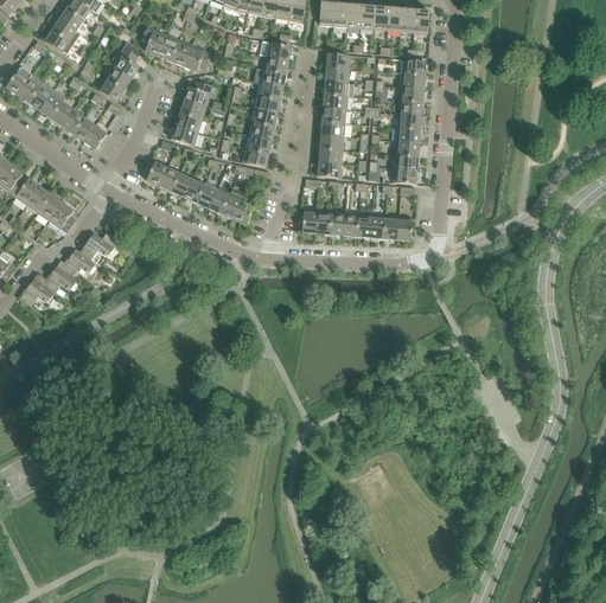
[(0,8),(7,15),(17,5),(11,0),(0,0),(0,8)]
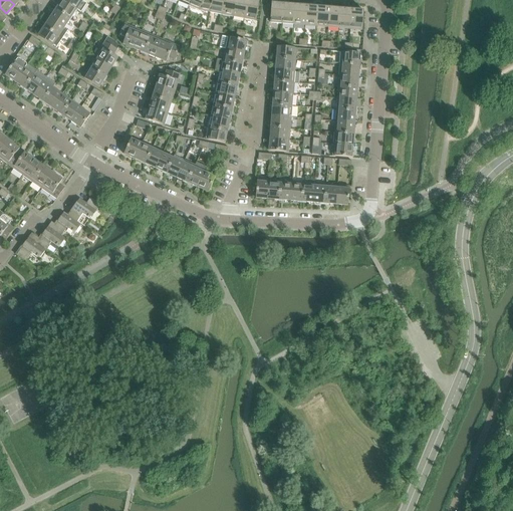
[(76,7),(66,0),(59,0),(55,6),(70,16),(76,7)]
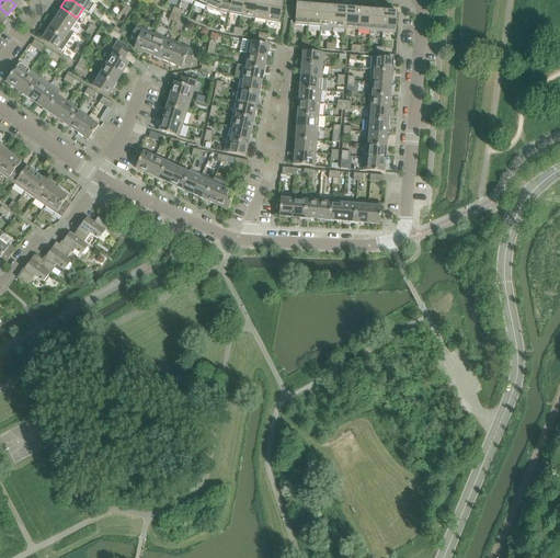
[(72,0),(83,8),(88,11),(94,1),(93,0),(72,0)]
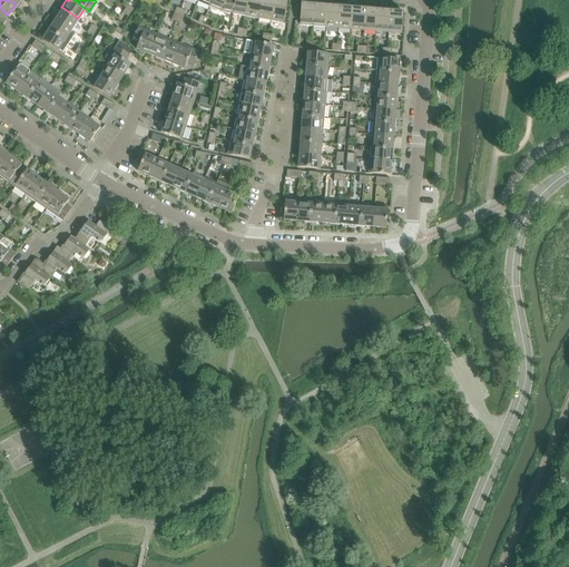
[(209,0),(208,3),(221,8),(232,10),(234,0),(209,0)]
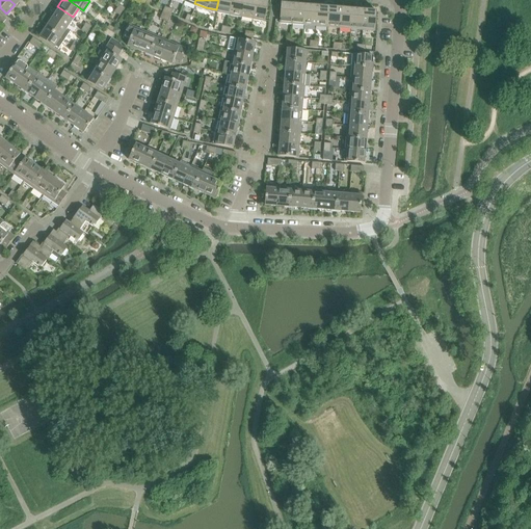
[(229,12),(231,0),(218,0),(216,9),(229,12)]
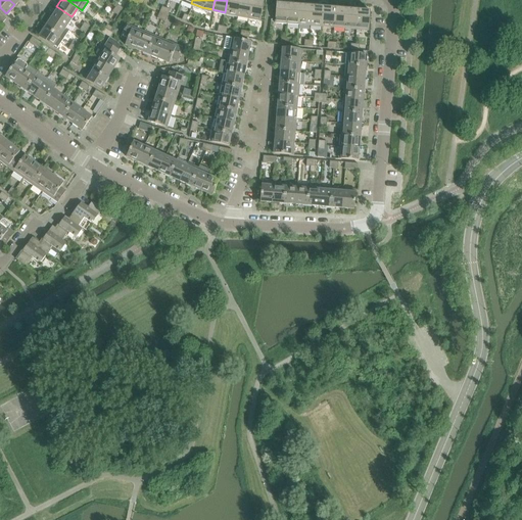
[(236,14),(238,0),(227,0),(225,12),(236,14)]
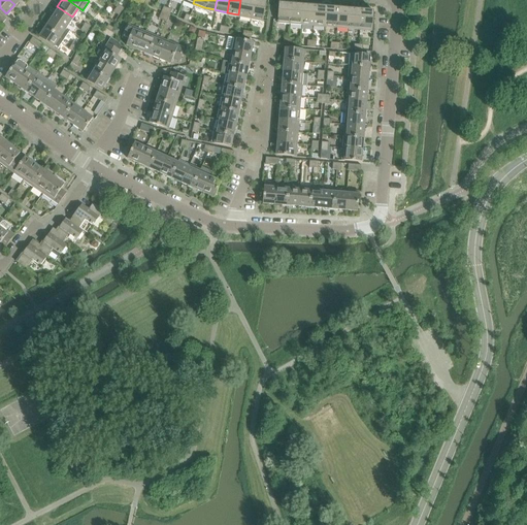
[(250,17),(253,0),(240,0),(238,14),(250,17)]
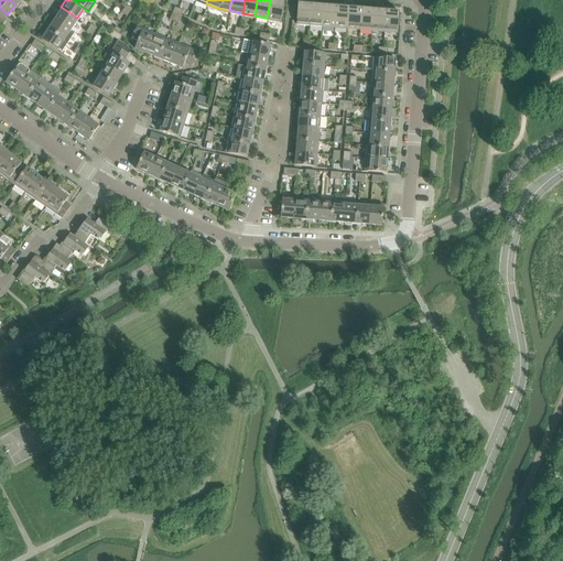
[(270,0),(267,18),(280,20),(284,0),(270,0)]
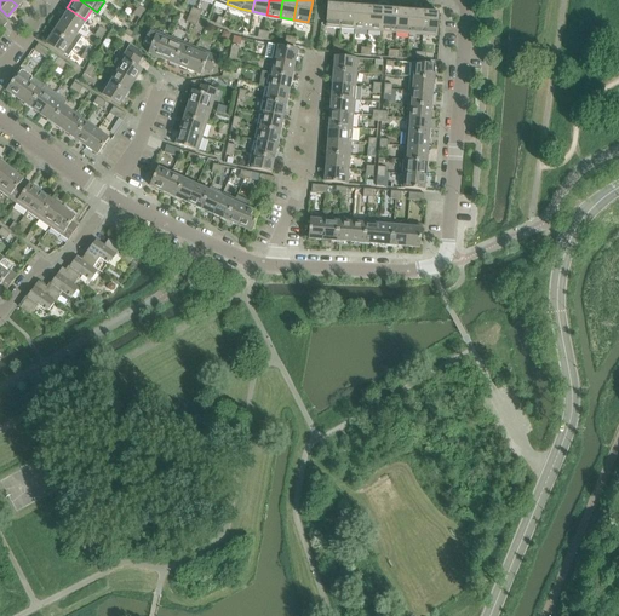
[(339,24),(340,0),(334,0),(334,1),(327,0),(325,23),(339,24)]
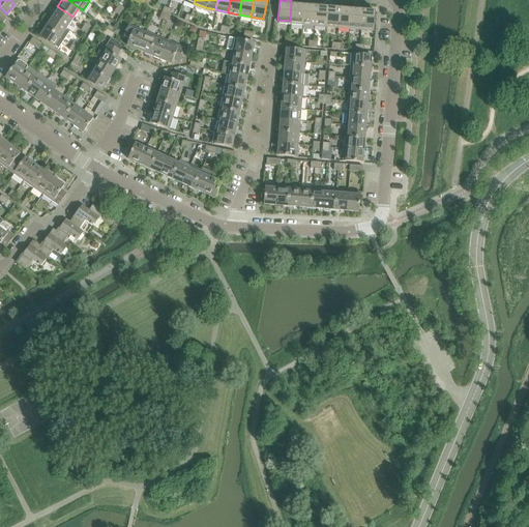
[(291,0),(290,21),(301,22),(303,2),(297,2),(297,0),(291,0)]
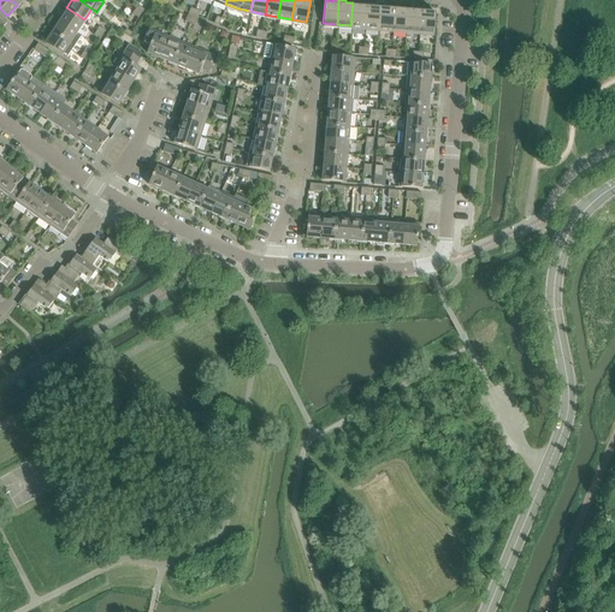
[(353,3),(350,25),(365,27),(366,0),(360,0),(360,4),(353,3)]
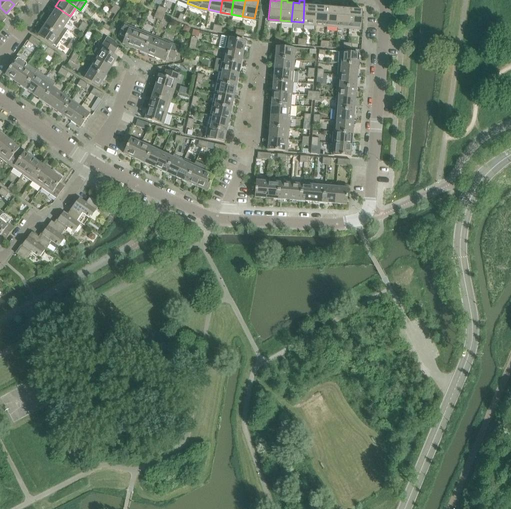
[(304,0),(303,22),(314,23),(316,4),(309,4),(310,1),(304,0)]
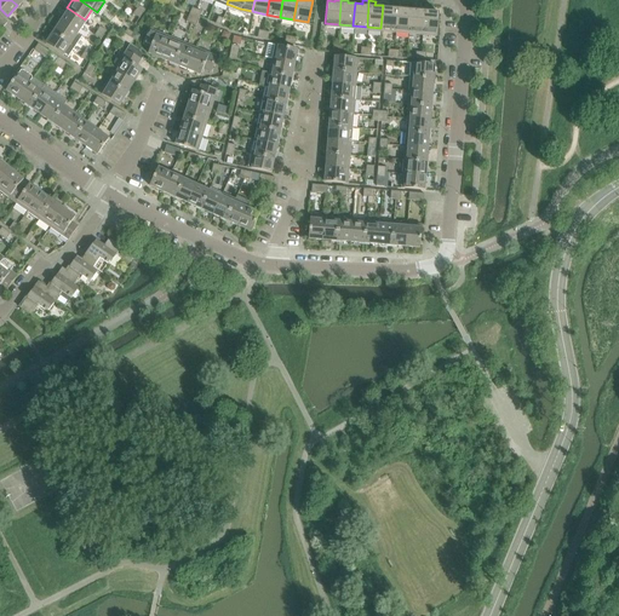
[(383,5),(380,28),(395,29),(396,3),(390,3),(390,6),(383,5)]
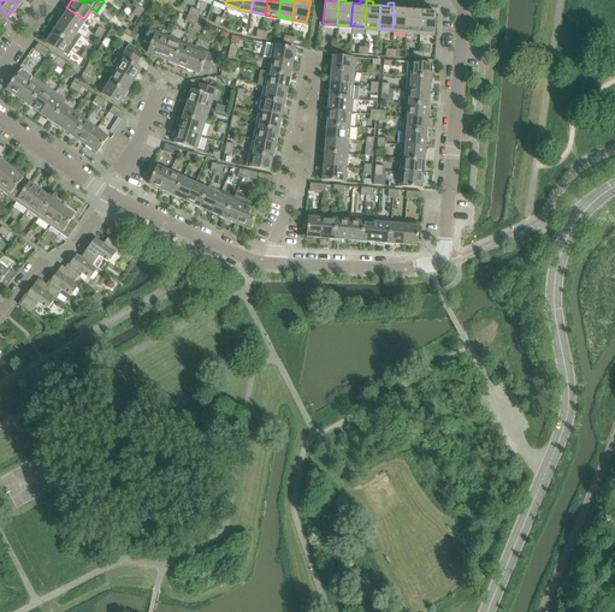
[(394,3),(392,29),(406,30),(408,7),(400,6),(400,4),(394,3)]
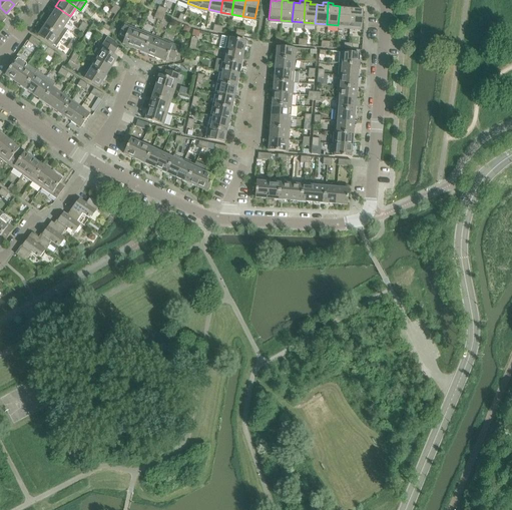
[(340,6),(338,25),(350,26),(351,4),(346,4),(345,6),(340,6)]
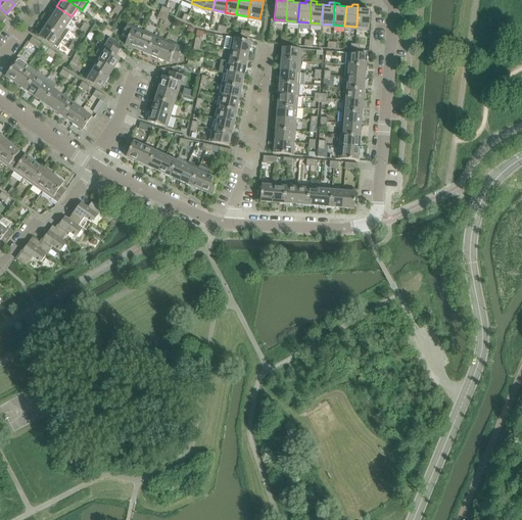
[(363,7),(363,5),(358,4),(357,27),(368,28),(370,8),(363,7)]
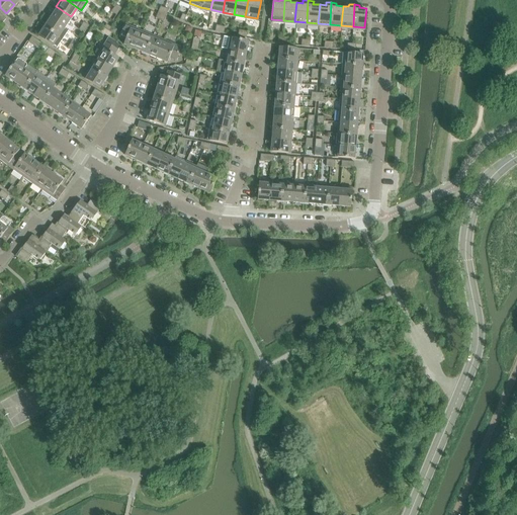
[(50,15),(64,25),(71,16),(56,6),(50,15)]
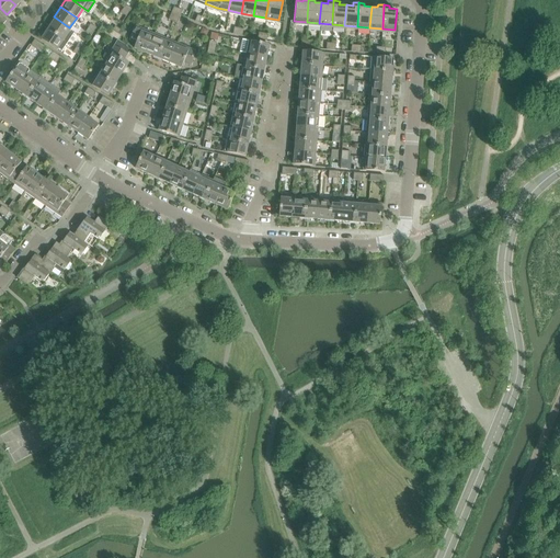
[(69,27),(54,16),(47,26),(67,40),(73,30),(69,27)]
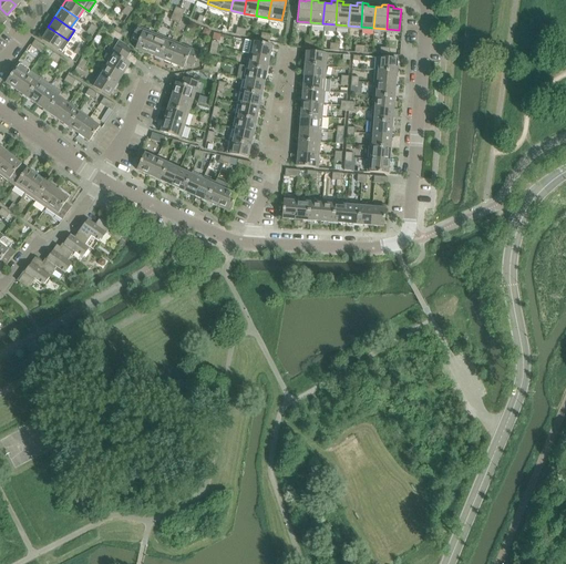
[(146,51),(155,31),(136,23),(130,38),(136,41),(134,47),(146,51)]
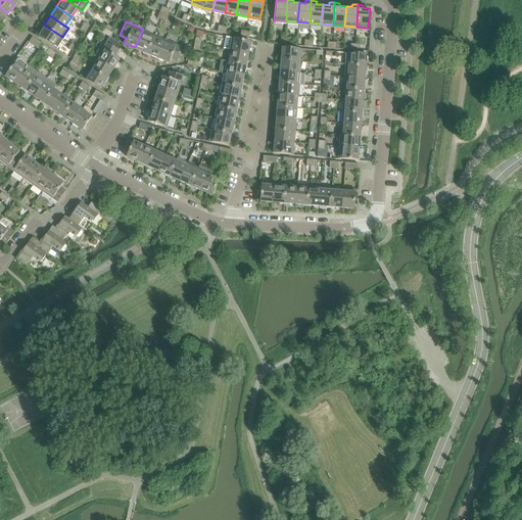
[(38,35),(52,44),(55,47),(62,37),(44,25),(38,35)]
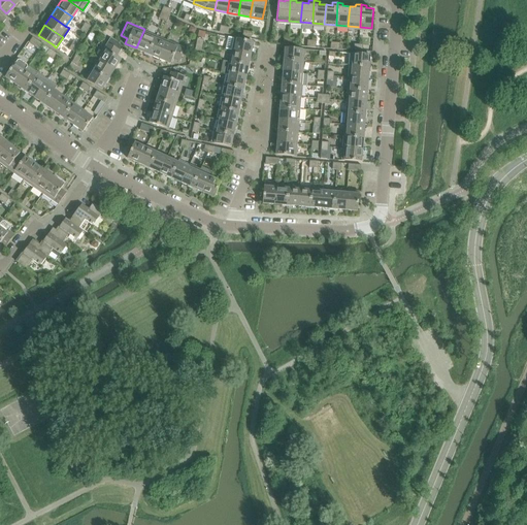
[(144,29),(136,47),(147,53),(155,34),(144,29)]
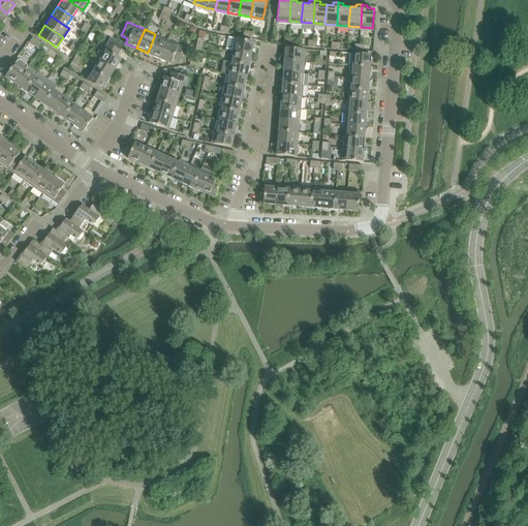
[(32,34),(28,39),(39,48),(42,41),(32,34)]
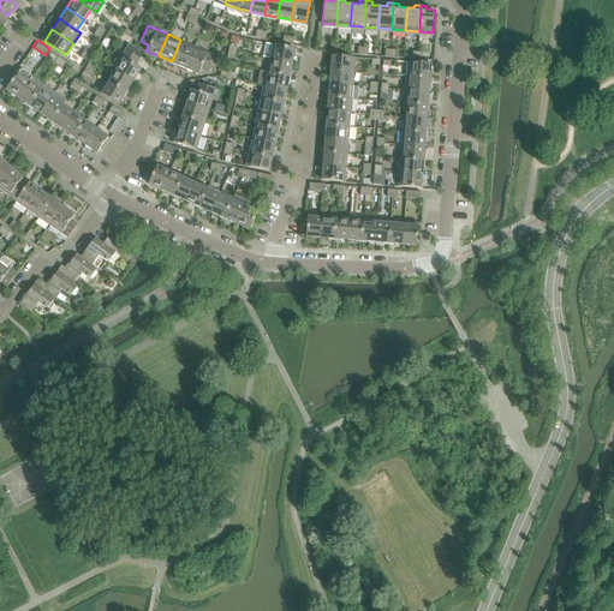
[(184,66),(194,45),(180,40),(172,61),(184,66)]
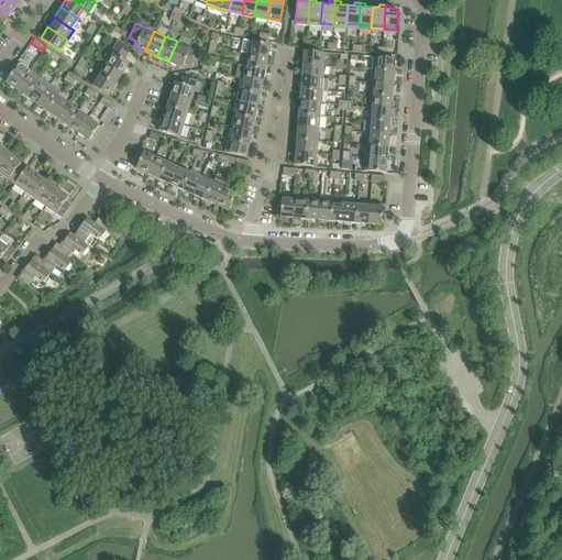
[(246,51),(267,55),(270,43),(242,36),(240,50),(246,51)]
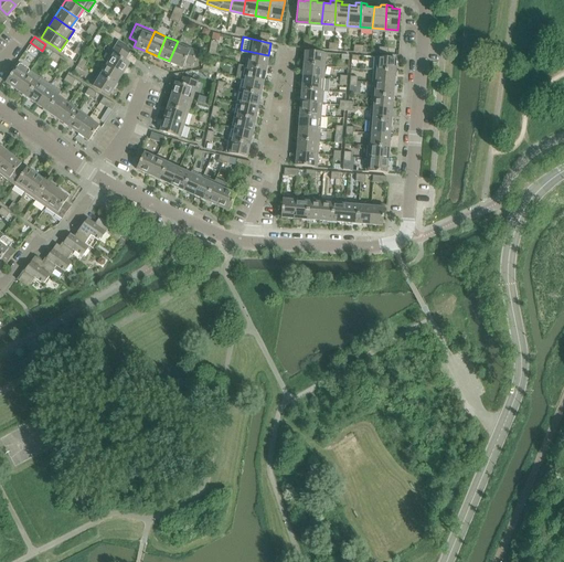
[(104,61),(121,72),(128,61),(124,57),(129,48),(127,44),(127,43),(118,38),(104,61)]
